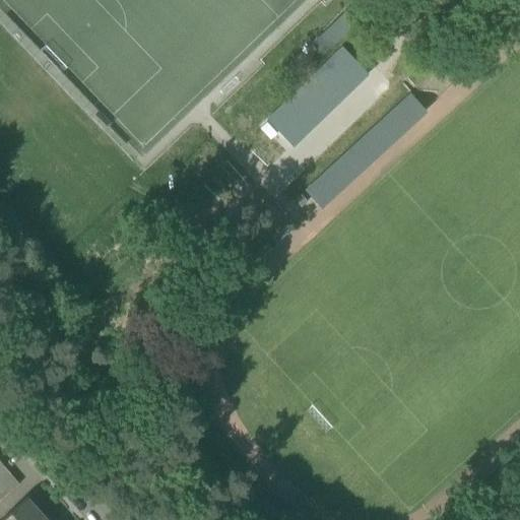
[(335,0),(303,31),(322,52),(374,3),(370,0),(335,0)]
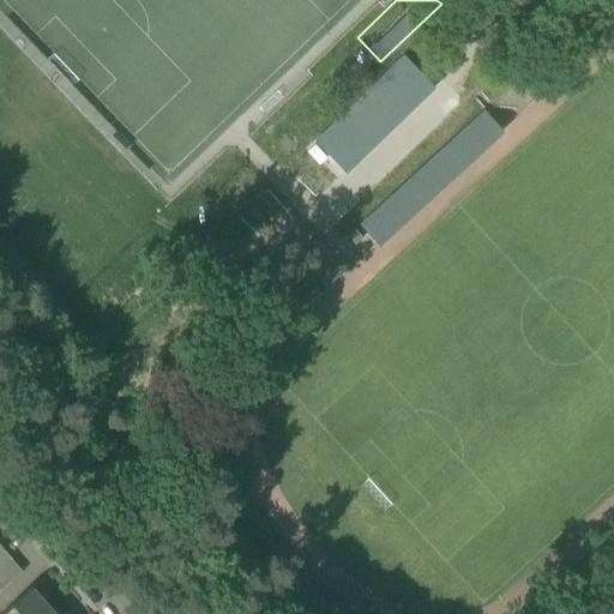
[(404,53),(313,139),(344,172),(435,85),(404,53)]
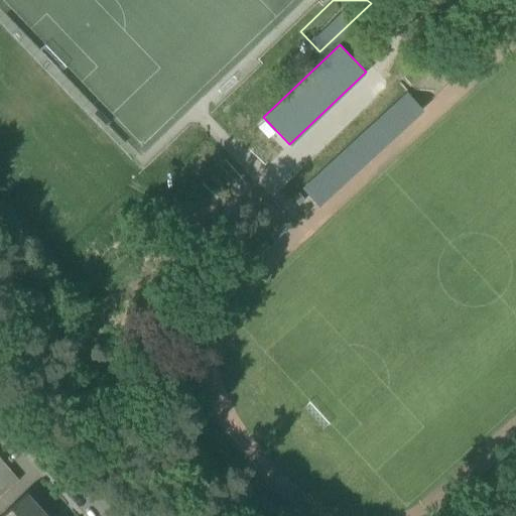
[(300,188),(317,207),(422,111),(405,93),(300,188)]
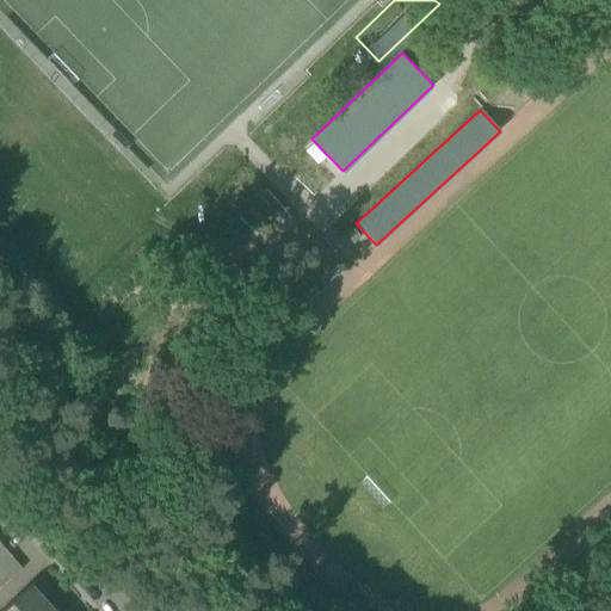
[(304,221),(266,179),(234,209),(273,251),(304,221)]
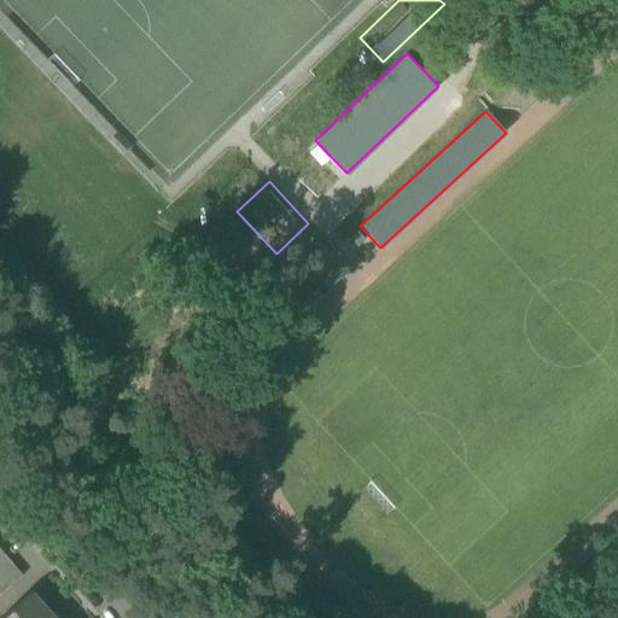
[(0,572),(12,561),(3,551),(0,552),(0,572)]
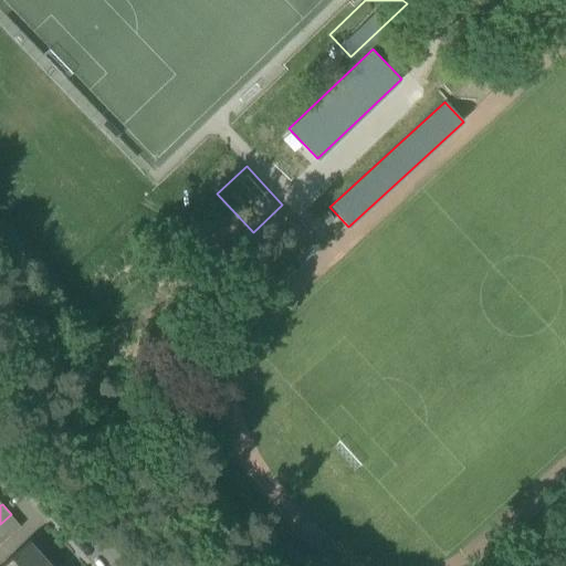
[(0,543),(21,525),(11,514),(0,524),(0,543)]
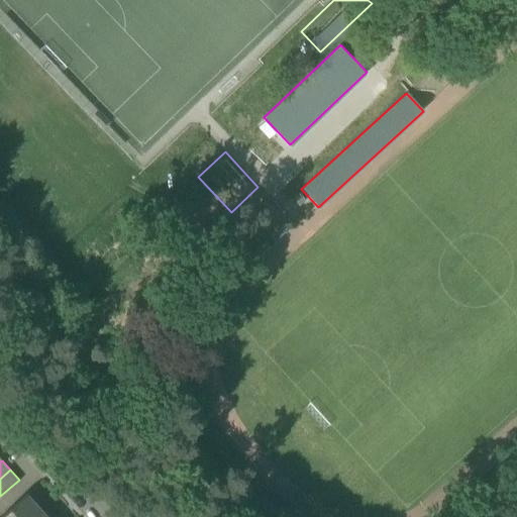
[(46,516),(25,494),(0,516),(46,516)]
